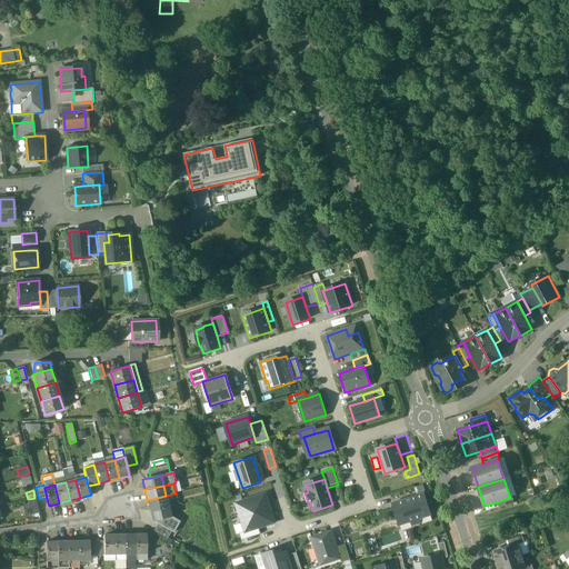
[(425,495),(393,505),(399,525),(430,515),(425,495)]
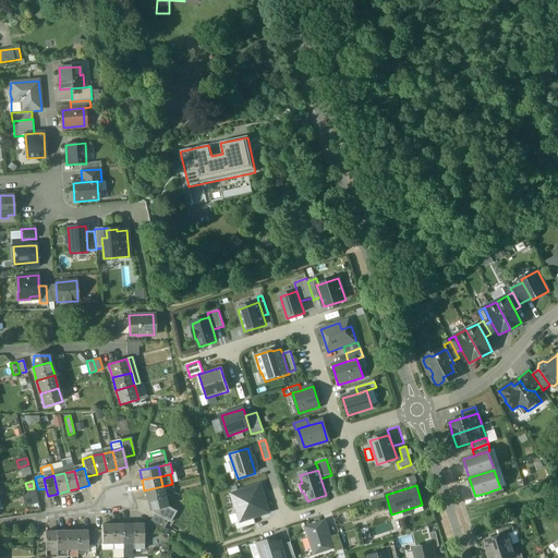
[(162,486),(144,490),(146,500),(165,496),(162,486)]
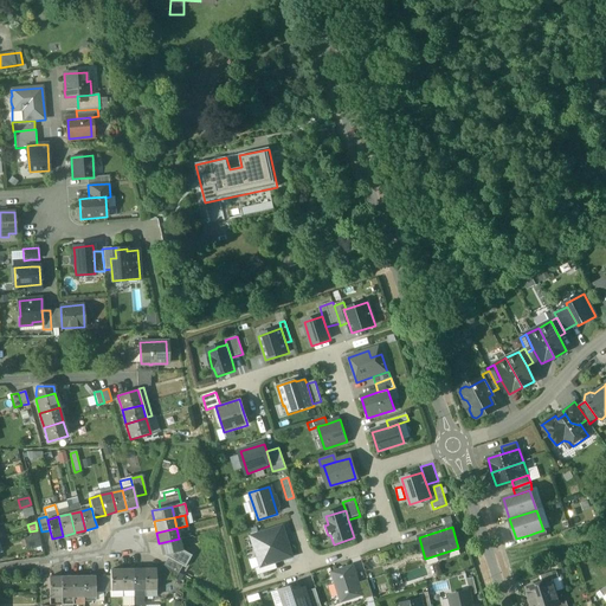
[(292,556),(283,528),(251,537),(260,567),(275,562),(292,556)]
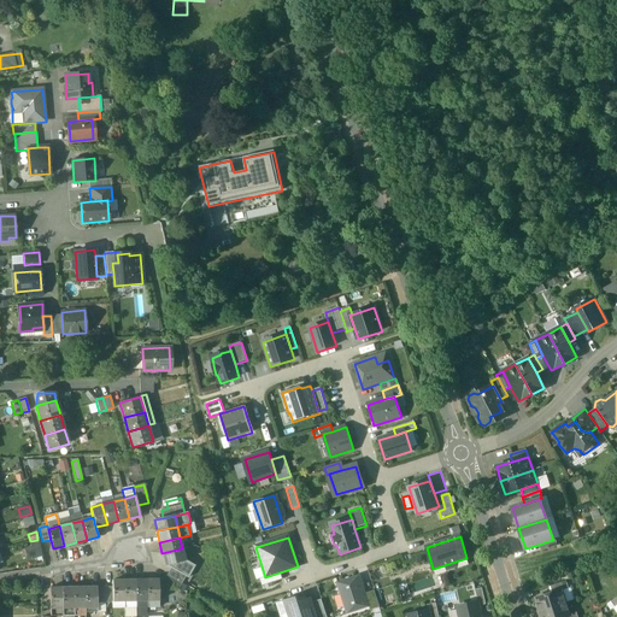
[(548,541),(539,545),(541,551),(557,546),(554,539),(553,540),(548,541)]
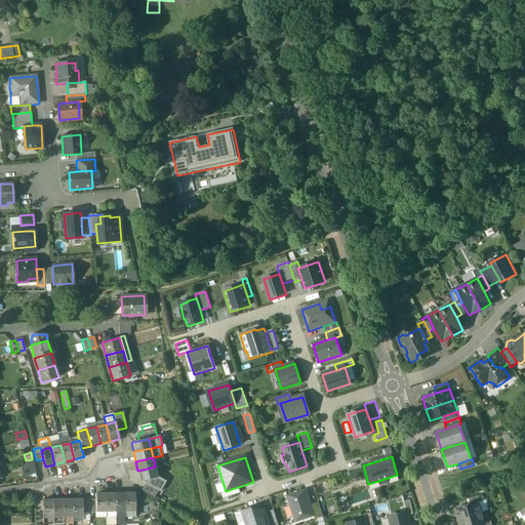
[(26,476),(36,473),(33,463),(23,467),(26,476)]
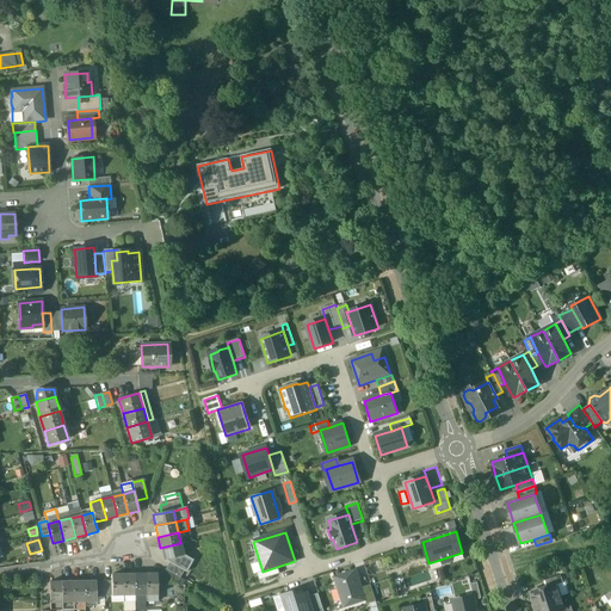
[(180,543),(160,548),(164,560),(184,555),(180,543)]
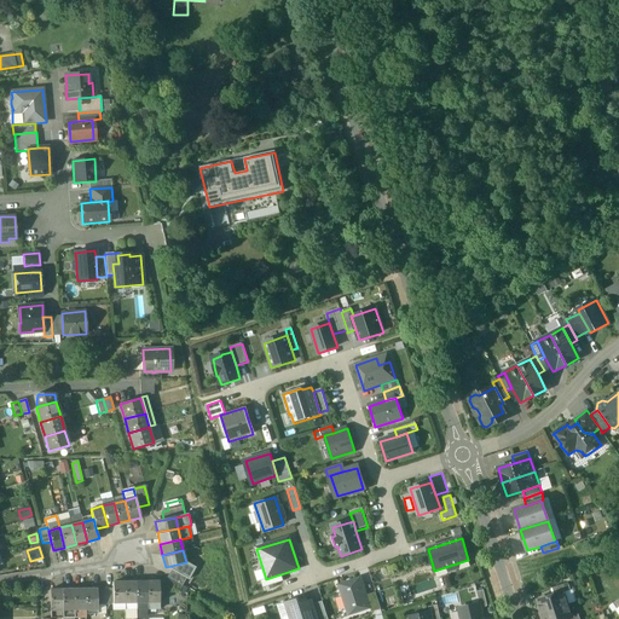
[(185,578),(189,580),(196,567),(186,562),(166,567),(173,571),(185,578)]
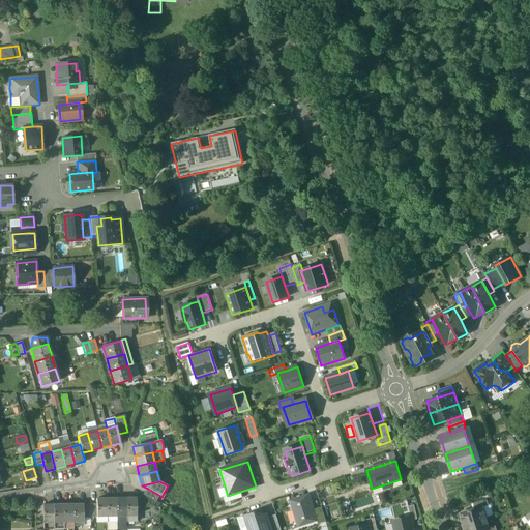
[(158,495),(148,489),(145,495),(155,501),(158,495)]
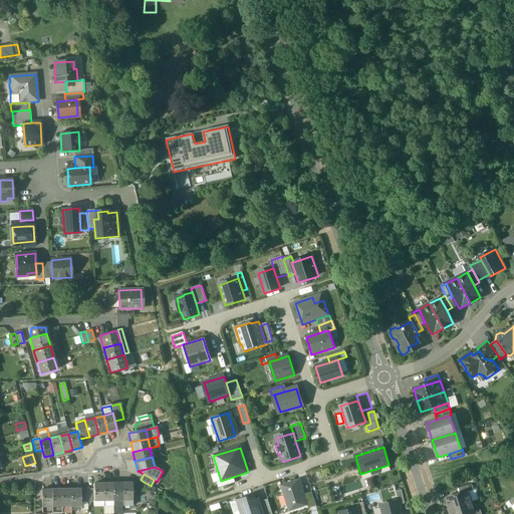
[(235,483),(233,477),(221,481),(216,482),(218,488),(235,483)]
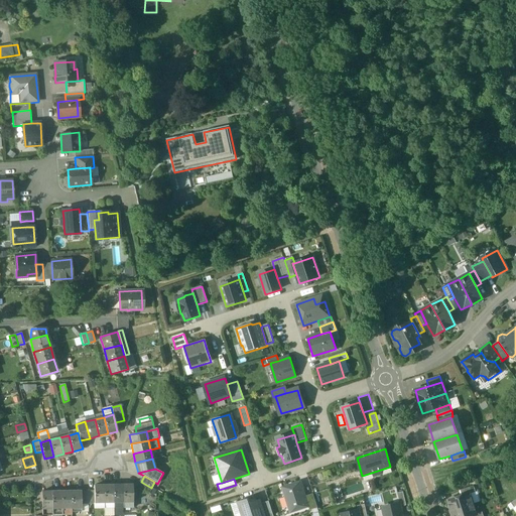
[(151,488),(141,482),(137,488),(147,494),(151,488)]
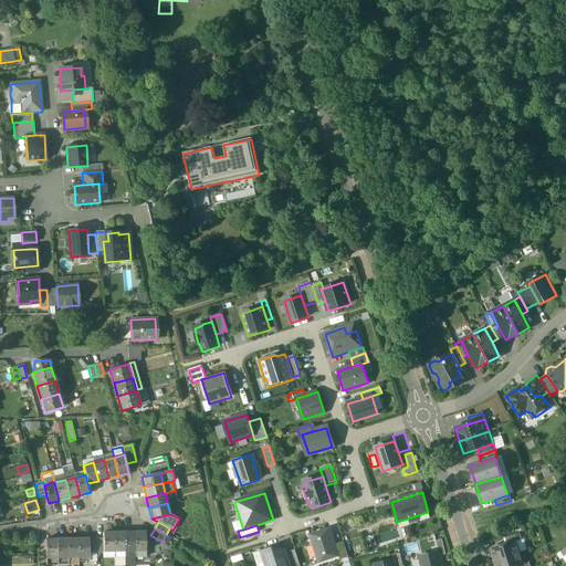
[(331,528),(310,535),(318,563),(338,556),(335,545),(331,528)]
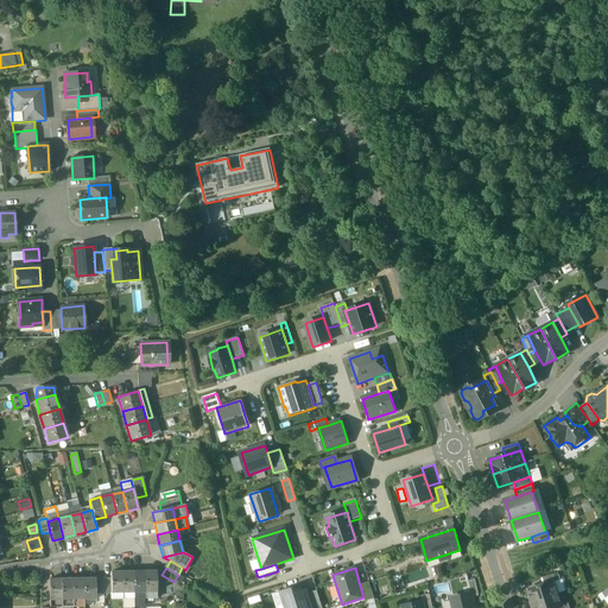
[(122,571),(112,571),(112,578),(112,591),(122,591),(122,571)]
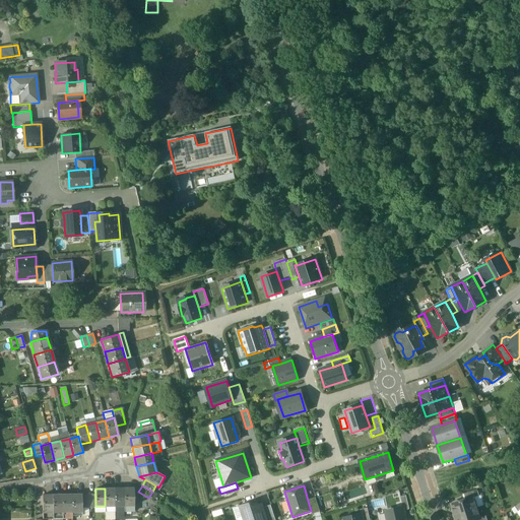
[(115,506),(115,489),(105,489),(105,506),(115,506)]
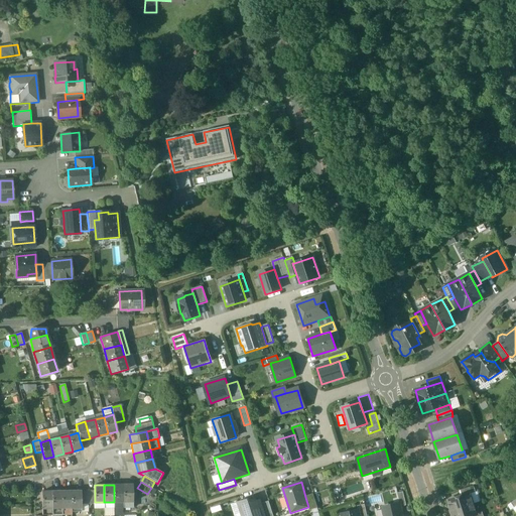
[(123,485),(114,485),(114,502),(123,502),(123,485)]
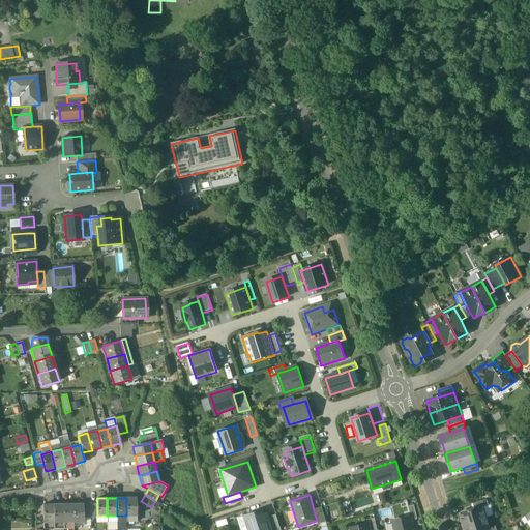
[(137,498),(126,498),(126,516),(137,516),(137,498)]
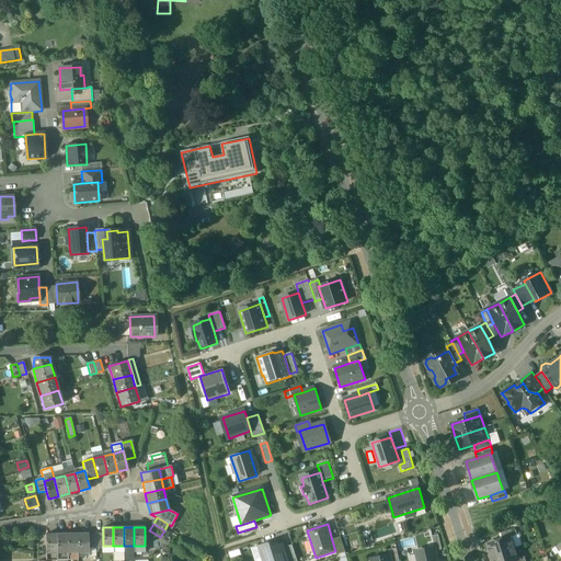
[(515,528),(501,533),(502,539),(511,537),(517,535),(515,528)]
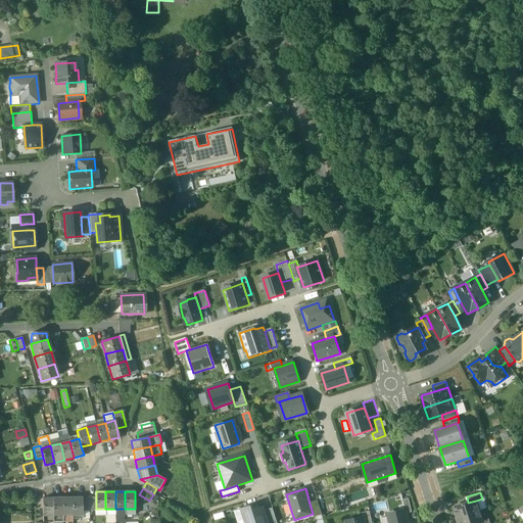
[(62,497),(52,498),(53,515),(62,515),(62,497)]
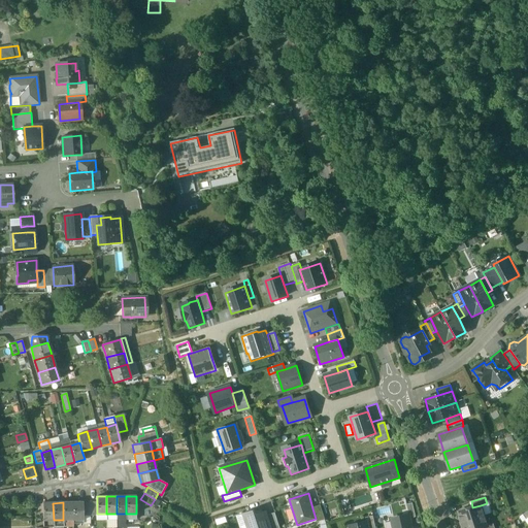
[(72,502),(63,502),(63,520),(73,520),(72,502)]
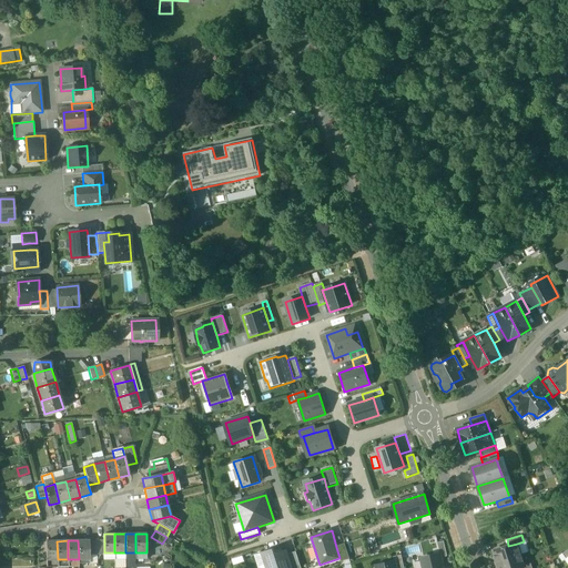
[(89,540),(78,540),(79,559),(89,559),(89,555),(89,541),(89,540)]
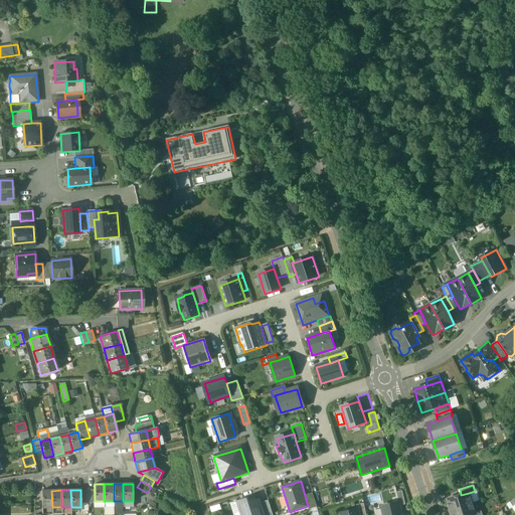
[(51,491),(42,491),(42,507),(52,507),(51,491)]
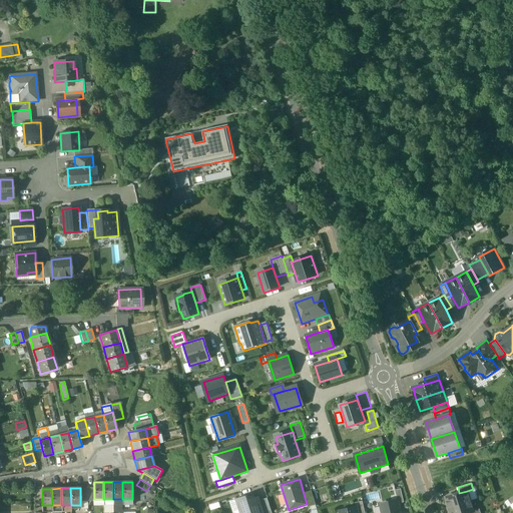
[(401,489),(395,490),(397,501),(398,504),(404,503),(401,489)]
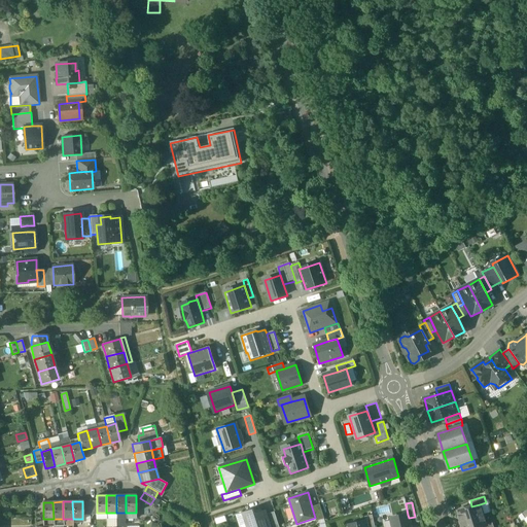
[(471,506),(457,512),(459,517),(458,518),(459,522),(483,515),(480,504),(471,506)]
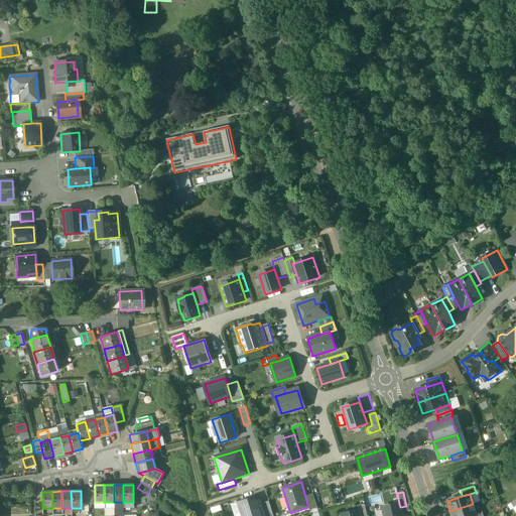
[(317,508),(313,495),(305,497),(308,507),(309,510),(317,508)]
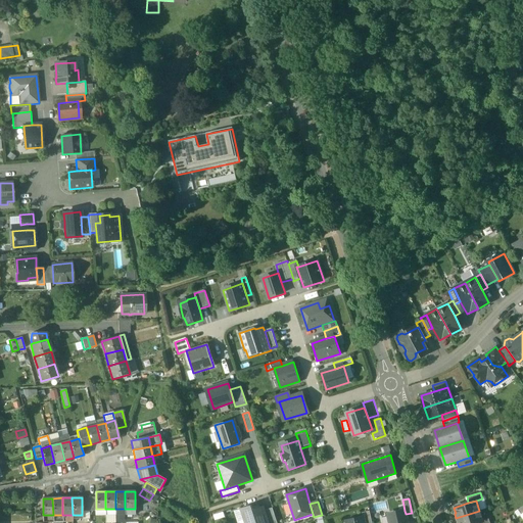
[(251,506),(240,509),(244,522),(269,522),(265,511),(264,507),(253,510),(251,506)]
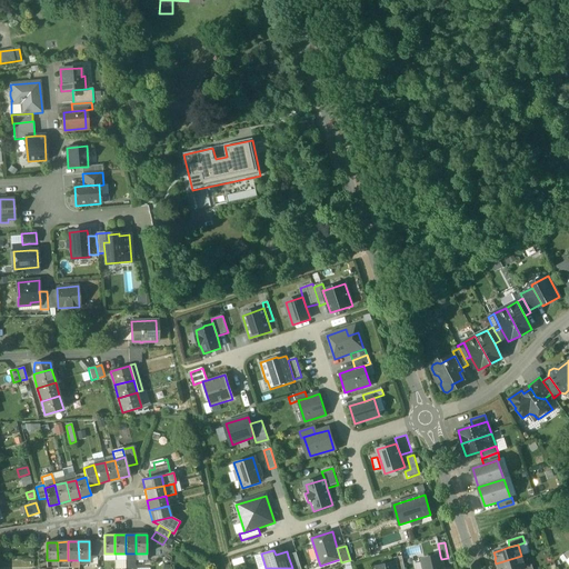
[(301,568),(297,552),(288,556),(292,568),(301,568)]
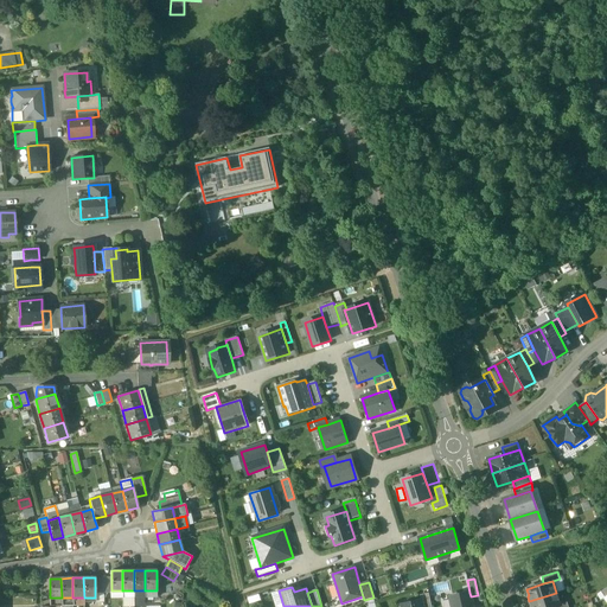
[(432,606),(429,593),(420,595),(421,600),(422,600),(423,606),(432,606)]
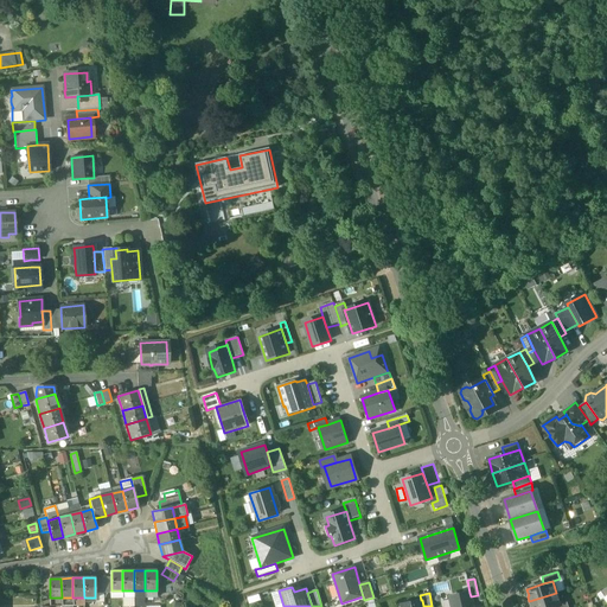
[(470,593),(451,598),(451,600),(452,606),(473,606),(471,596),(470,593)]
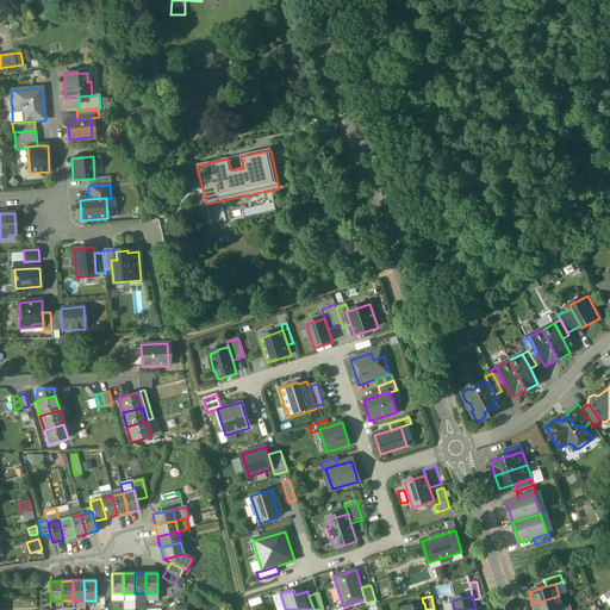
[(559,596),(531,604),(534,609),(558,609),(564,608),(559,596)]
